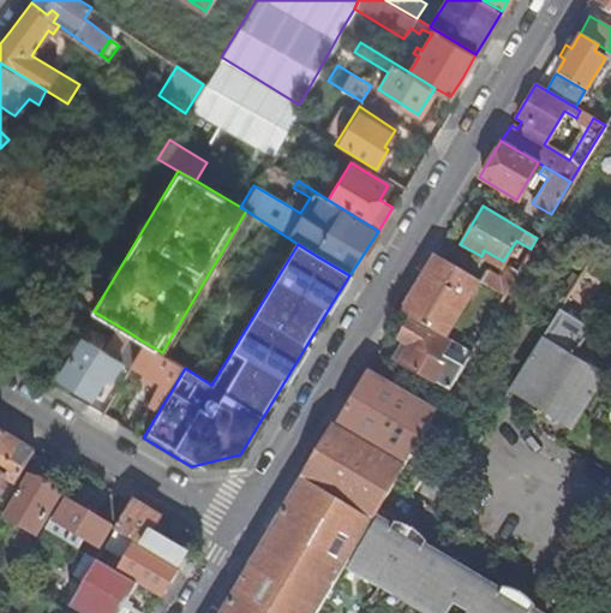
[(484,250),(481,256),(499,267),(503,261),(484,250)]
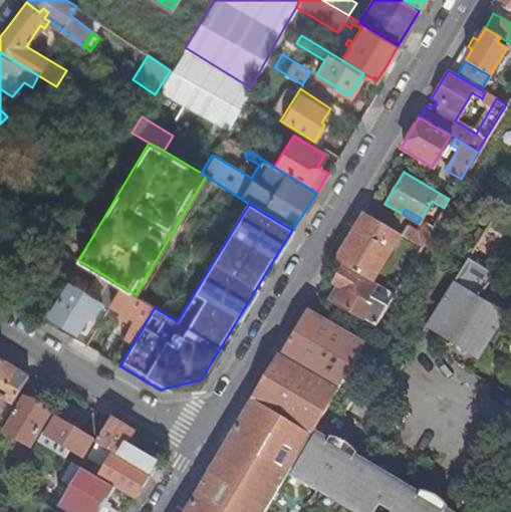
[(379,263),(399,233),(362,212),(334,259),(342,263),(374,282),(392,293),(402,276),(379,263)]
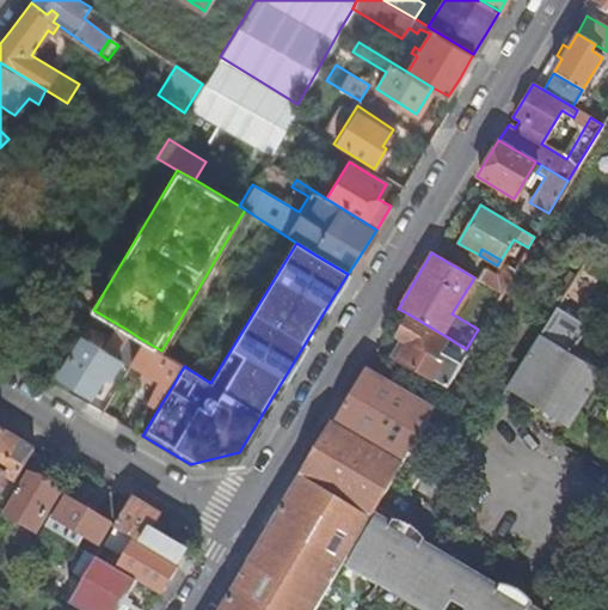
[(483,267),(476,278),(501,292),(515,269),(504,263),(497,275),(483,267)]
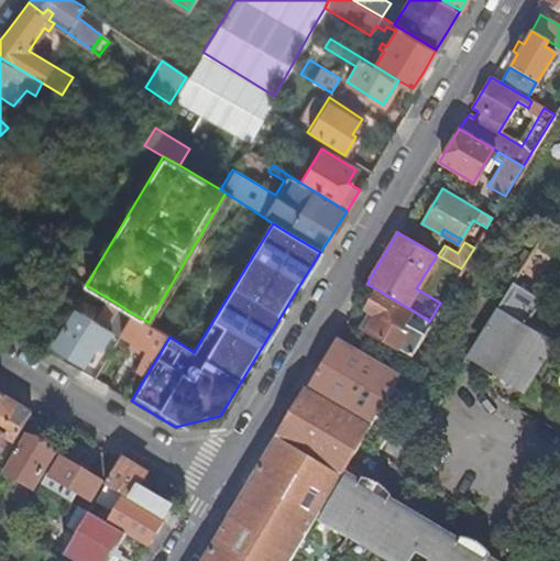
[(85,300),(91,288),(86,285),(85,284),(75,299),(79,303),(85,300)]
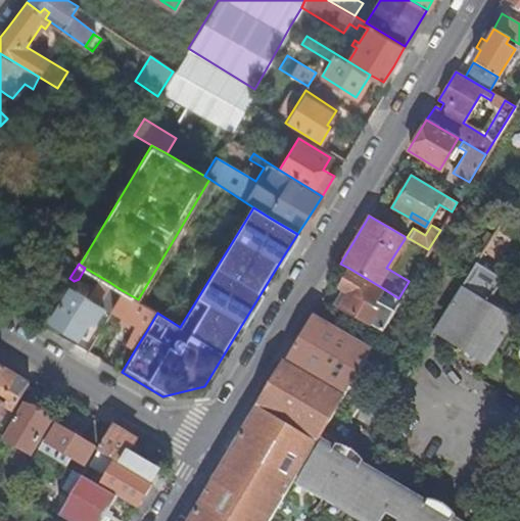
[(374,300),(381,287),(348,268),(338,286),(343,289),(334,304),(379,329),(391,311),(374,300)]
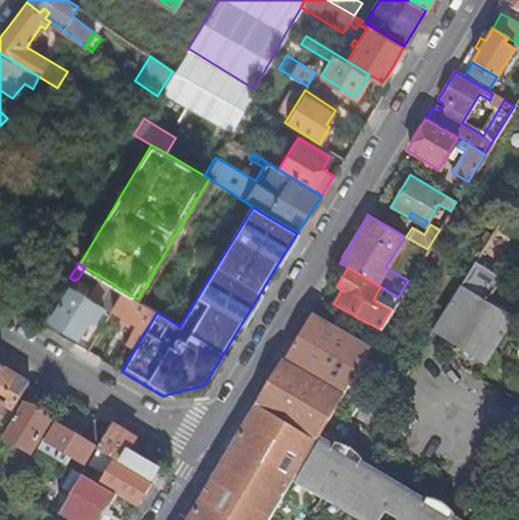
[(98,300),(110,307),(121,290),(109,281),(98,300)]
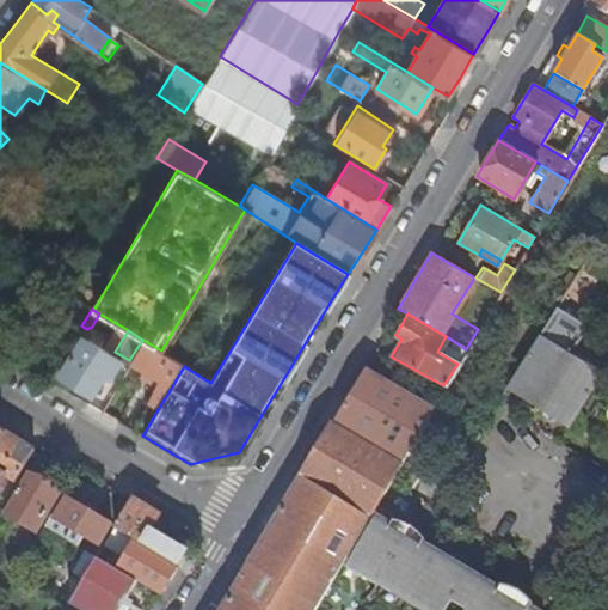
[(509,382),(524,391),(528,386),(542,396),(570,352),(540,333),(509,382)]
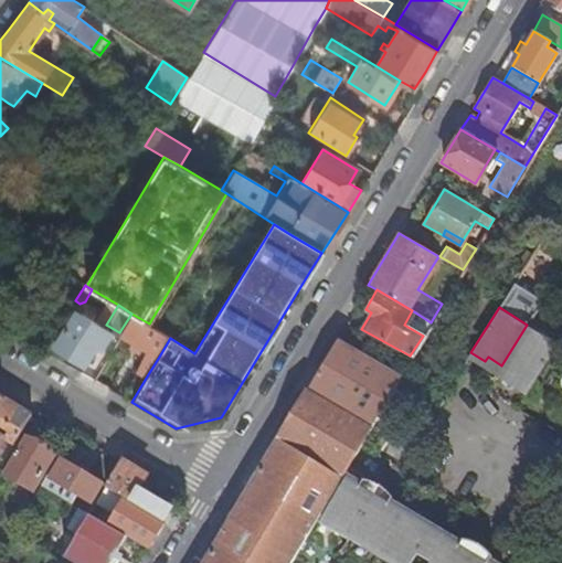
[(110,331),(75,310),(54,346),(84,363),(93,350),(97,352),(110,331)]
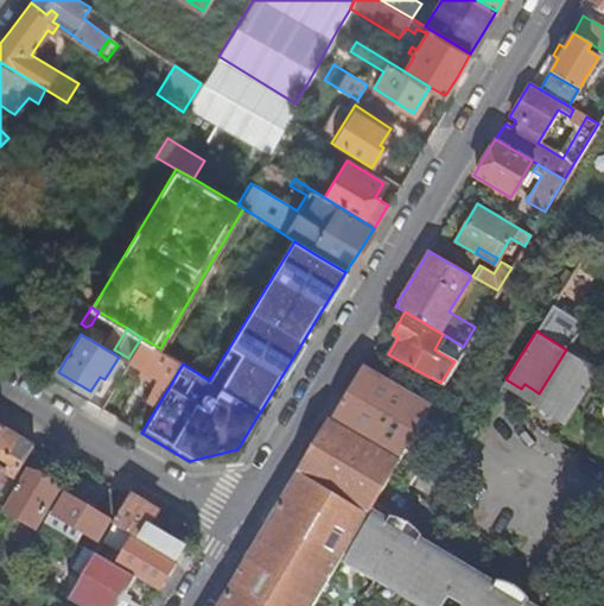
[(128,358),(171,384),(183,364),(160,348),(141,338),(128,358)]
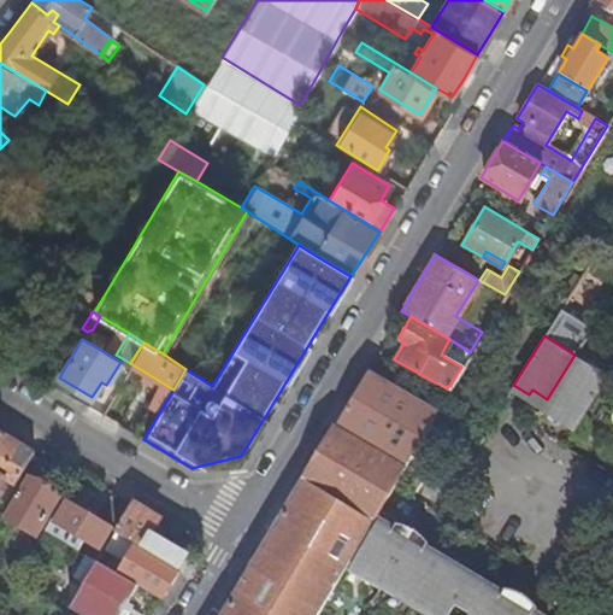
[(560,414),(575,423),(582,413),(606,374),(575,355),(547,399),(563,409),(560,414)]
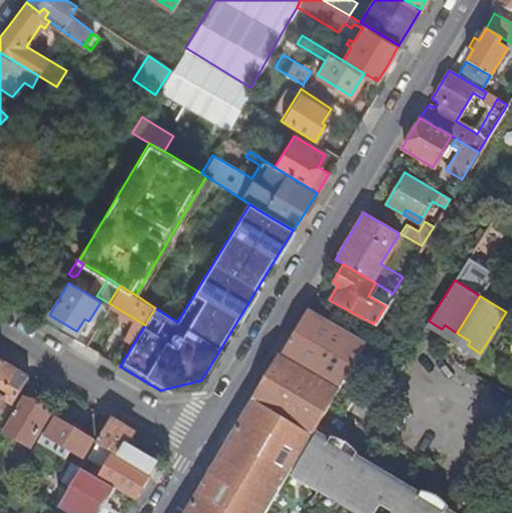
[(183,512),(262,512),(325,406),(364,341),(307,307),(183,512)]
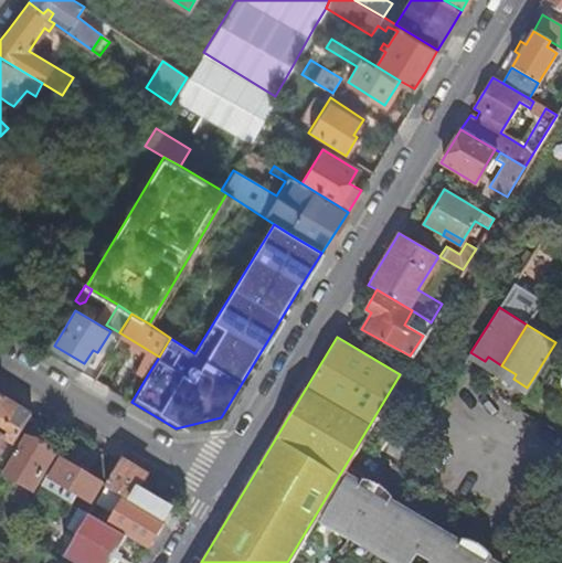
[(122,363),(106,354),(92,379),(106,388),(122,363)]
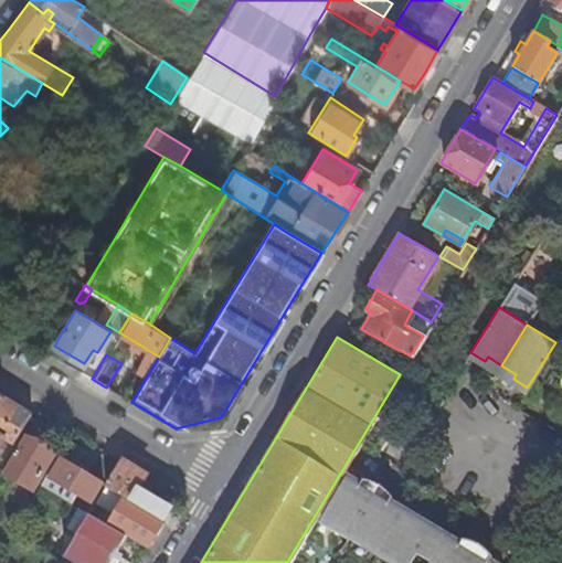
[(488,357),(485,361),(513,379),(516,374),(501,365),(488,357)]
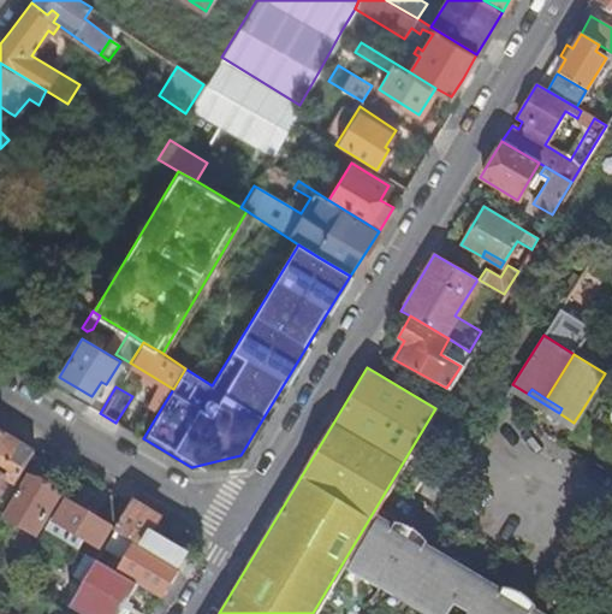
[(148,401),(130,431),(143,438),(161,408),(148,401)]
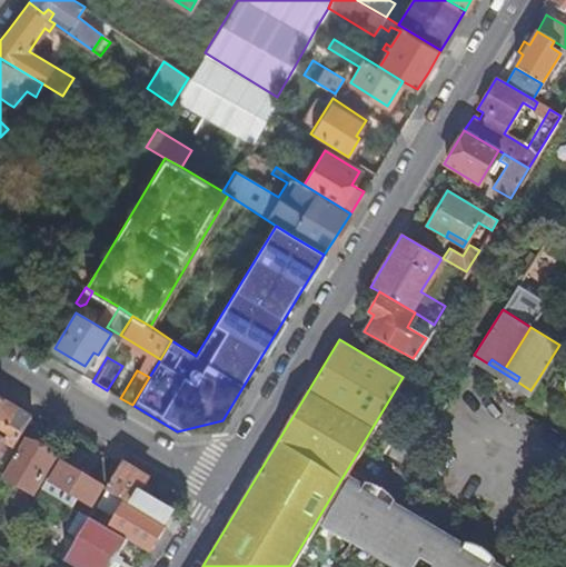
[(0,445),(2,441),(12,447),(30,417),(26,414),(1,400),(0,403),(0,445)]
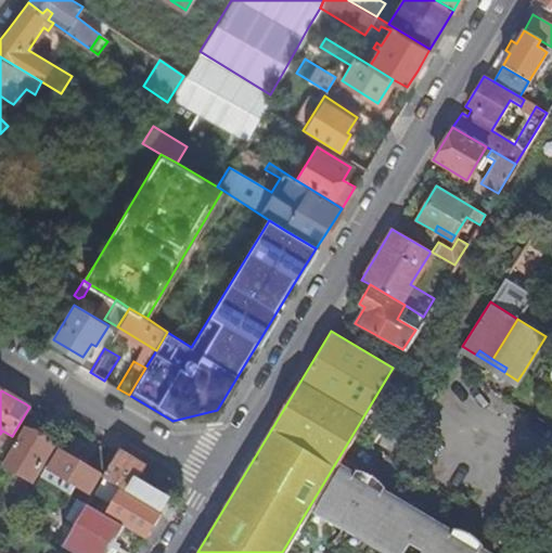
[(52,445),(24,428),(2,465),(31,481),(52,445)]
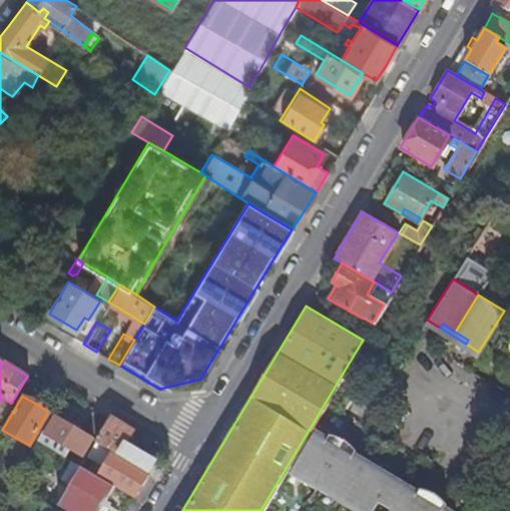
[(91,438),(55,416),(44,432),(42,430),(36,440),(61,454),(66,446),(81,455),(91,438)]
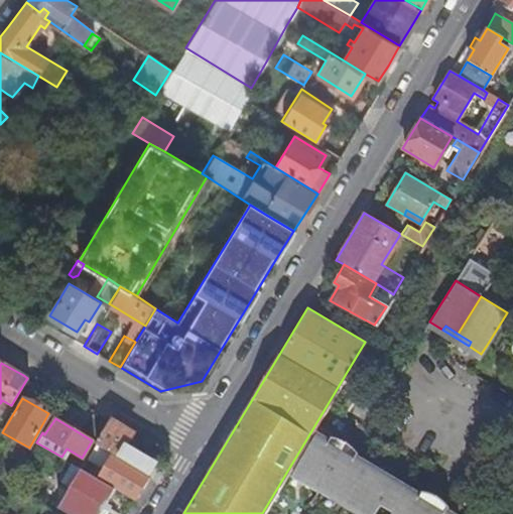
[(133,433),(109,419),(94,443),(114,455),(147,475),(154,464),(133,452),(133,451),(125,445),(133,433)]
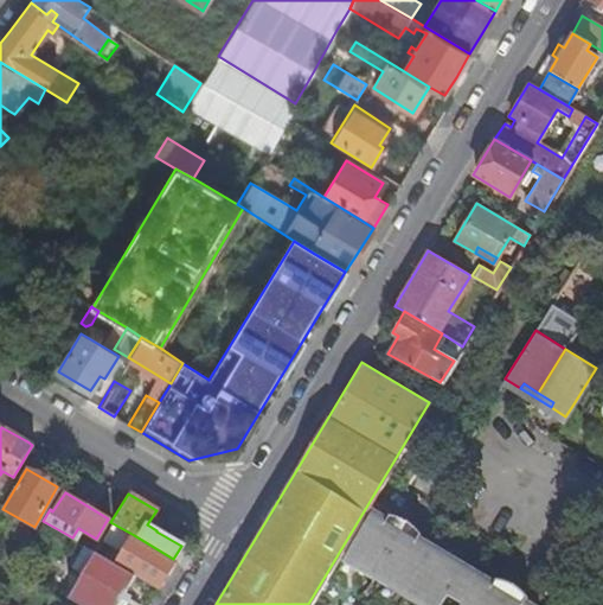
[(341,554),(373,572),(403,524),(386,514),(384,520),(367,510),(341,554)]
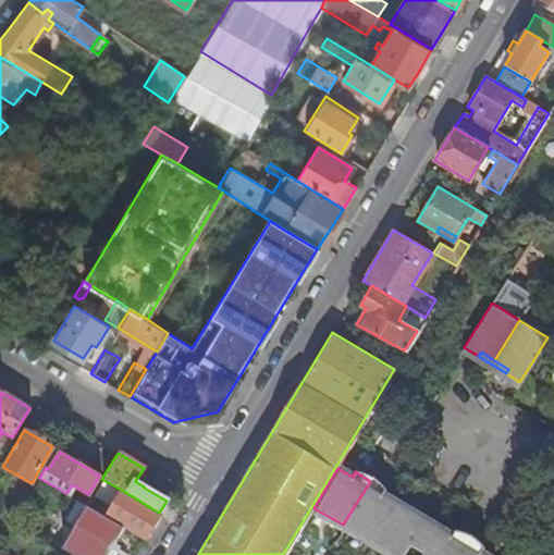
[(343,525),(371,542),(395,503),(380,494),(383,489),(370,481),(343,525)]
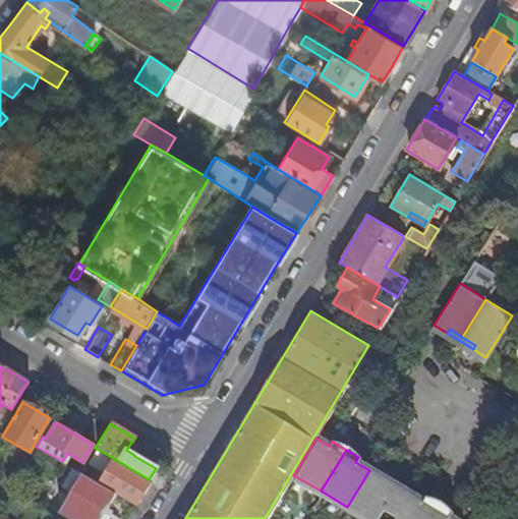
[(115,459),(100,483),(115,493),(134,505),(144,491),(150,479),(149,479),(115,459)]
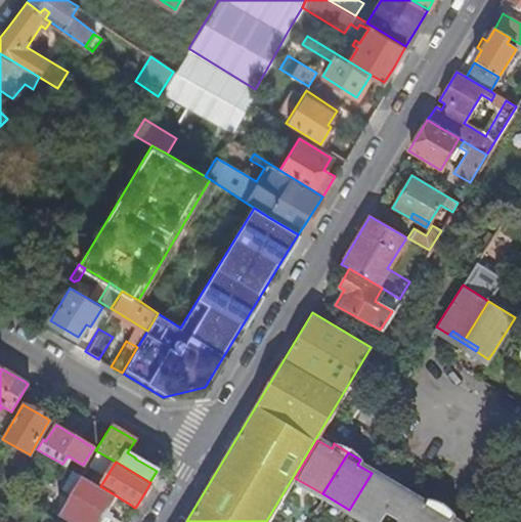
[(52,511),(58,515),(79,481),(74,478),(77,473),(71,470),(61,486),(66,488),(52,511)]
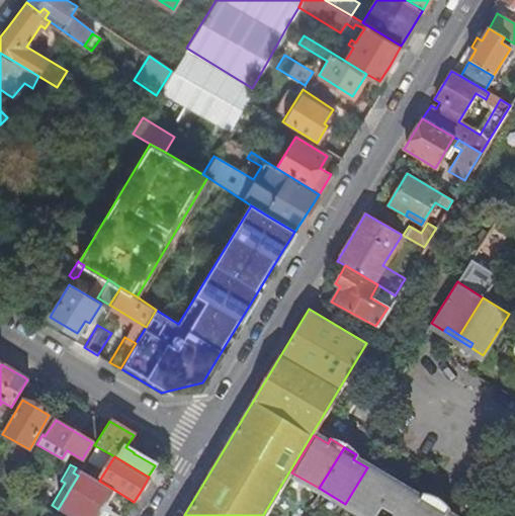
[(69,515),(98,515),(114,490),(99,481),(80,469),(76,467),(73,473),(78,476),(58,509),(69,515)]
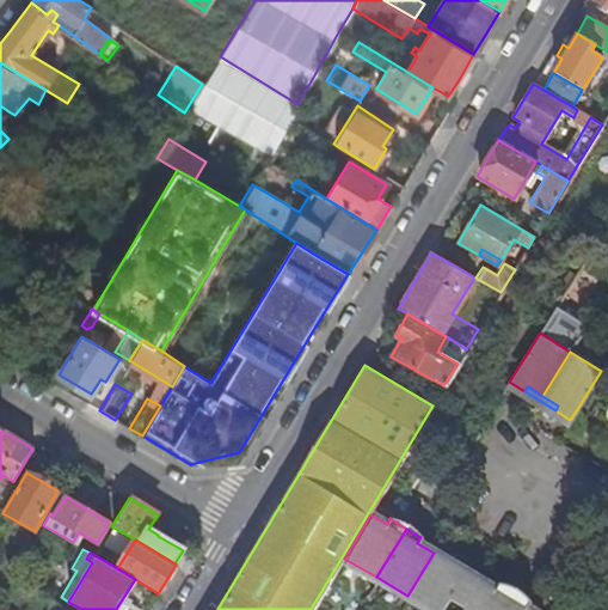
[(407,596),(431,609),(440,609),(467,565),(452,555),(448,561),(434,553),(407,596)]
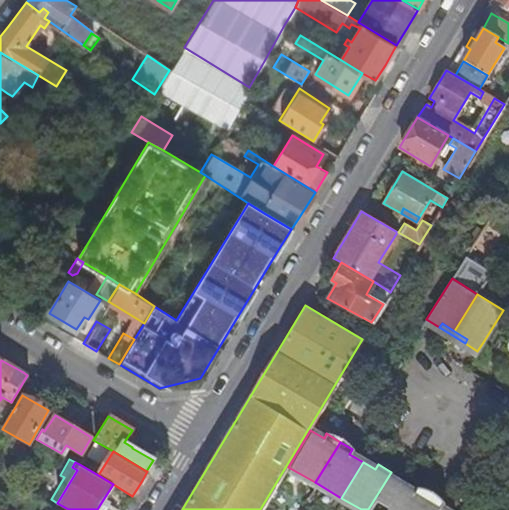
[(414,492),(401,484),(385,509),(421,509),(430,495),(417,488),(414,492)]
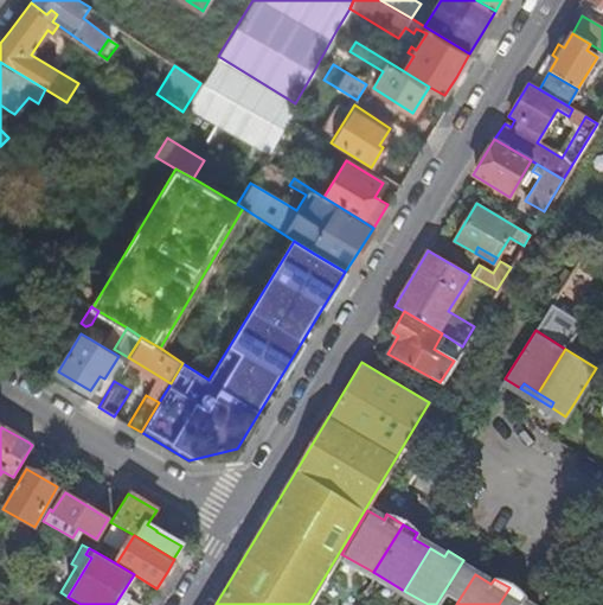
[(524,597),(510,587),(499,604),(526,604),(521,602),(524,597)]
